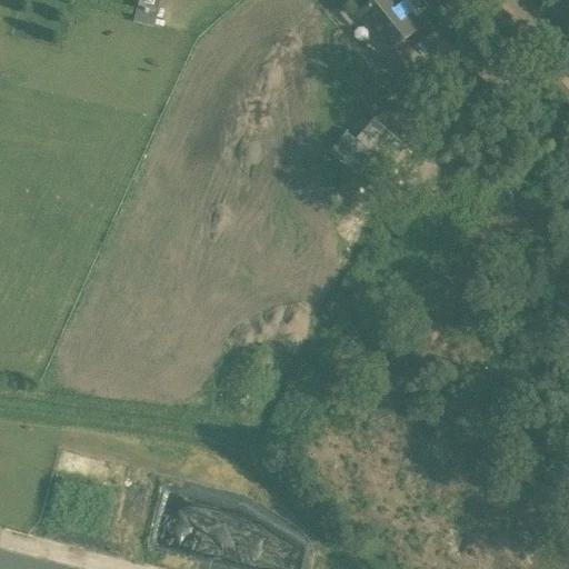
[(389,55),(422,28),(399,0),(377,0),(358,16),(389,55)]
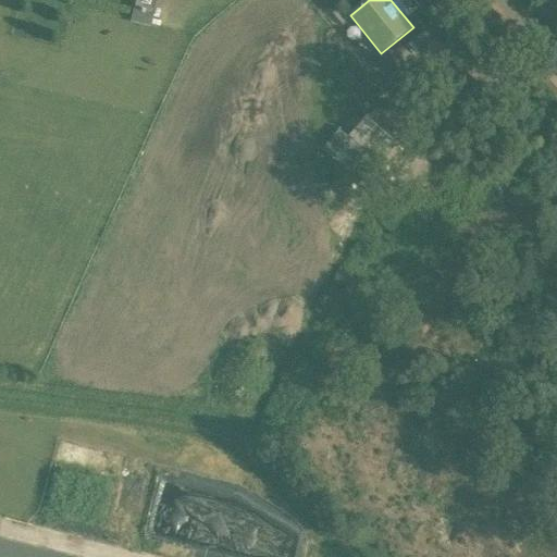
[(153,15),(134,11),(132,22),(150,26),(153,15)]
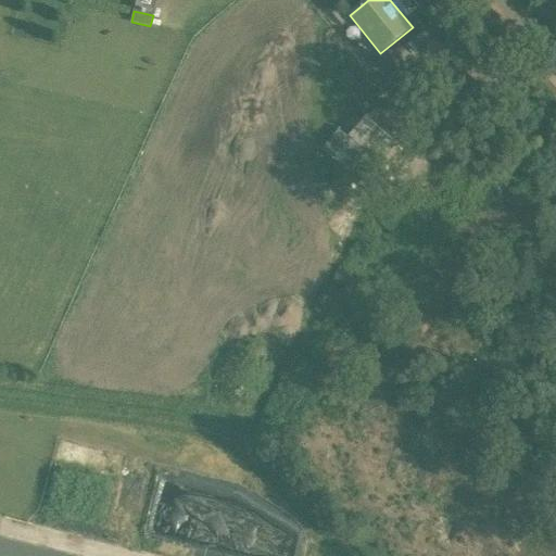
[(408,109),(428,91),(391,48),(374,63),(408,109)]
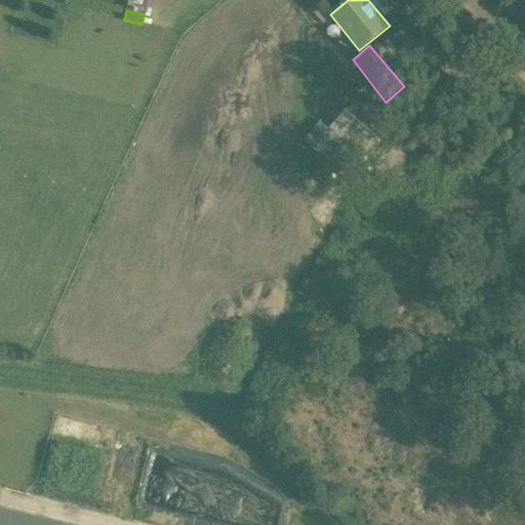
[(351,165),(390,118),(360,92),(313,149),(334,166),(341,158),(351,165)]
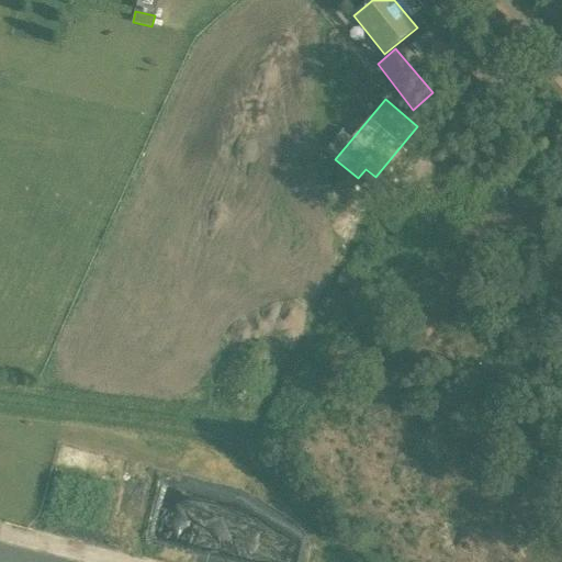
[(78,561),(0,542),(0,561),(78,561)]
